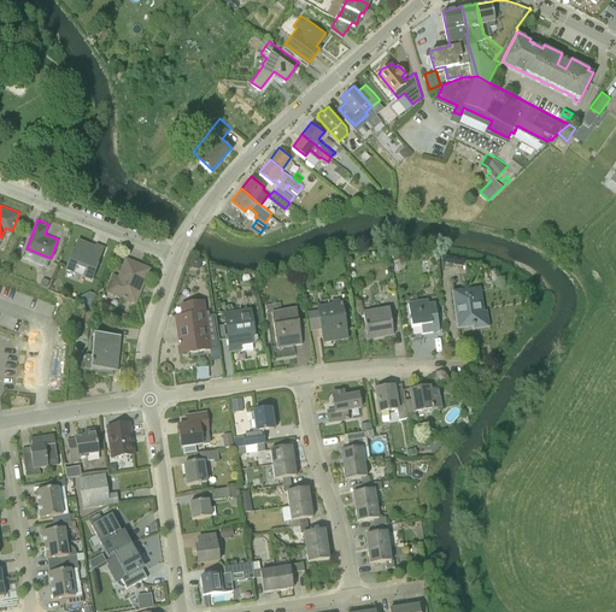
[(93,275),(105,245),(97,241),(97,243),(80,236),(68,265),(93,275)]
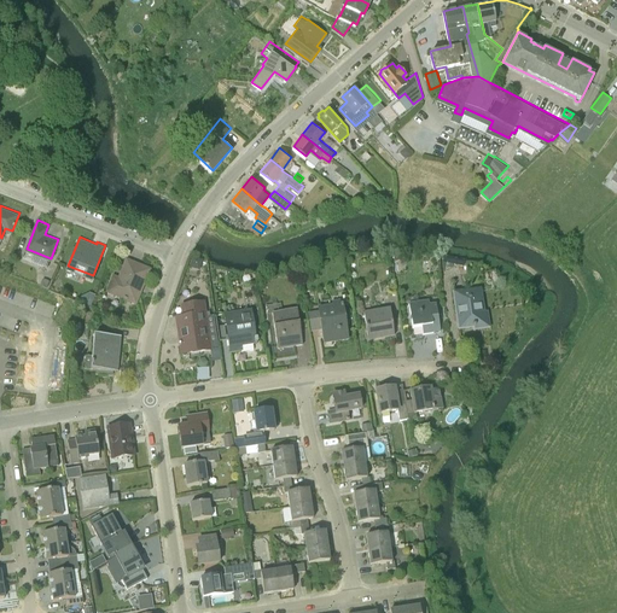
[(128,257),(120,275),(115,273),(108,289),(127,297),(128,296),(134,299),(141,284),(143,284),(150,266),(128,257)]
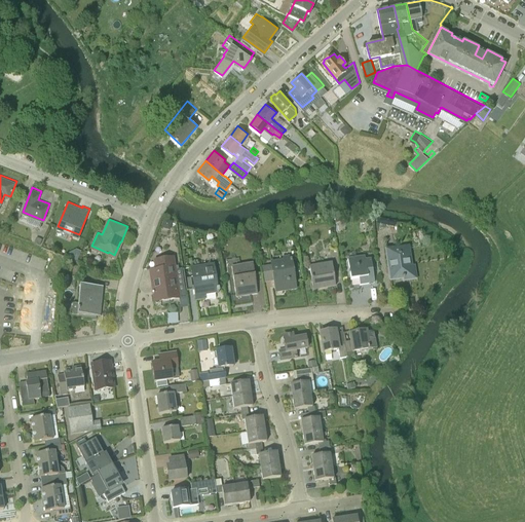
[(410,264),(413,263),(410,243),(386,247),(391,276),(406,274),(405,272),(411,272),(410,264)]
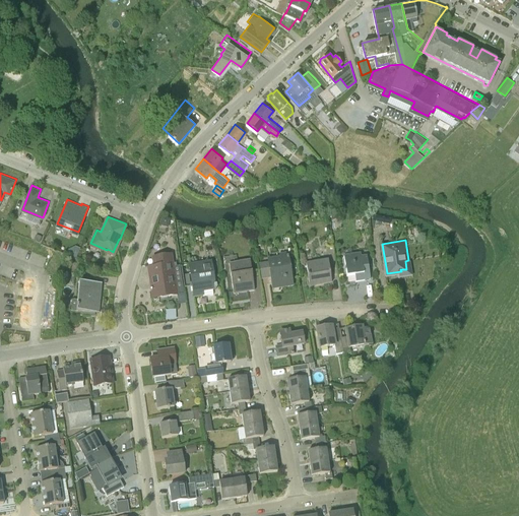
[(357,278),(371,276),(367,252),(361,254),(360,249),(344,252),(347,273),(355,272),(357,278)]
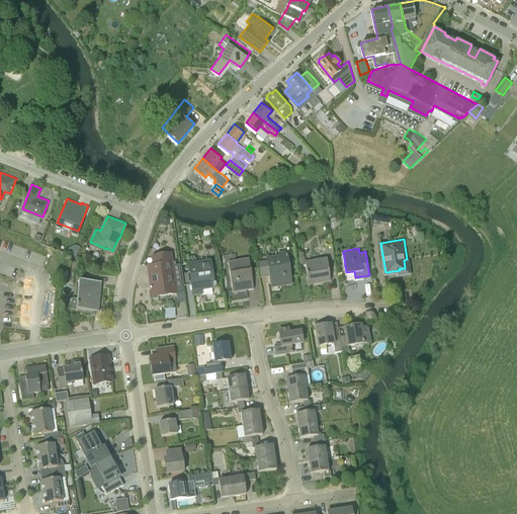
[(153,293),(177,290),(172,251),(157,253),(157,258),(154,258),(154,262),(150,263),(152,275),(151,275),(152,284),(151,284),(151,286),(152,286),(153,293)]
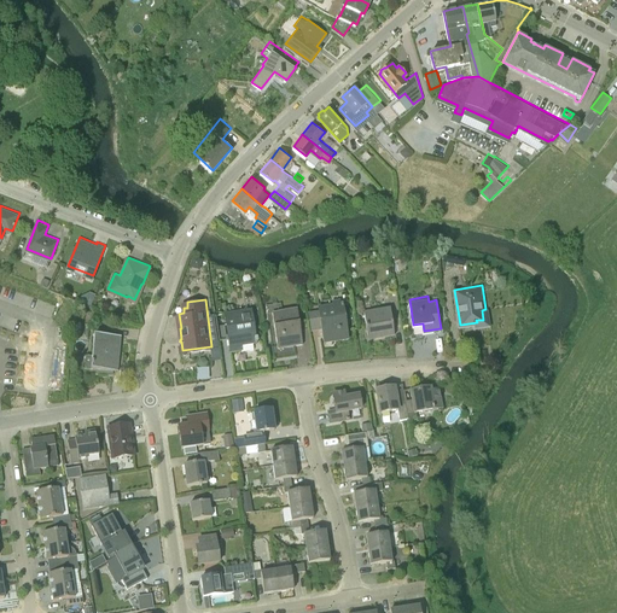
[(319,303),(319,307),(325,339),(349,336),(343,299),(319,303)]
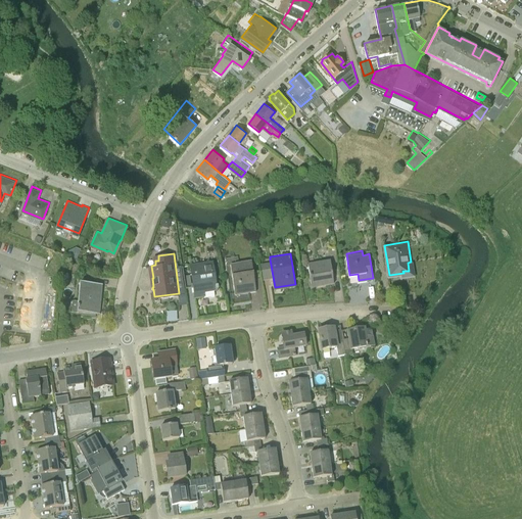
[(313,284),(334,281),(330,257),(307,262),(313,284)]
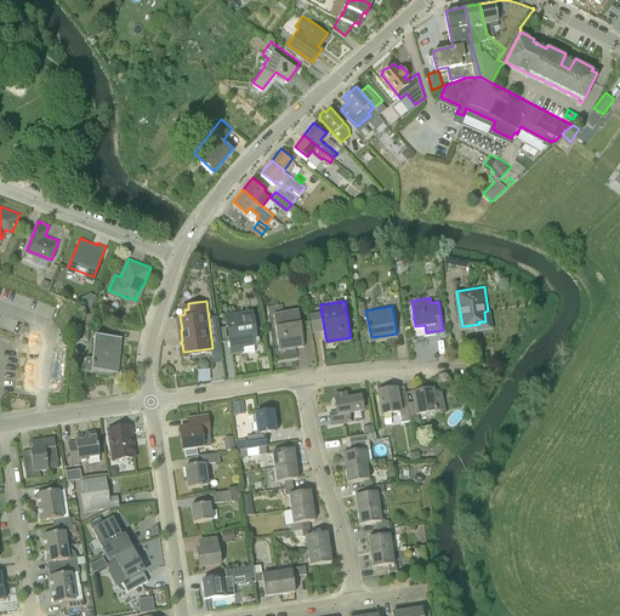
[(295,344),(305,342),(300,307),(274,312),(280,347),(280,346),(283,346),(295,343),(295,344)]
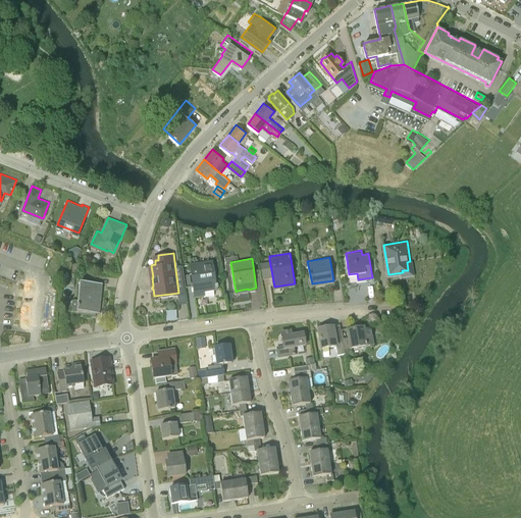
[(204,289),(218,286),(213,261),(191,265),(196,295),(205,293),(204,289)]
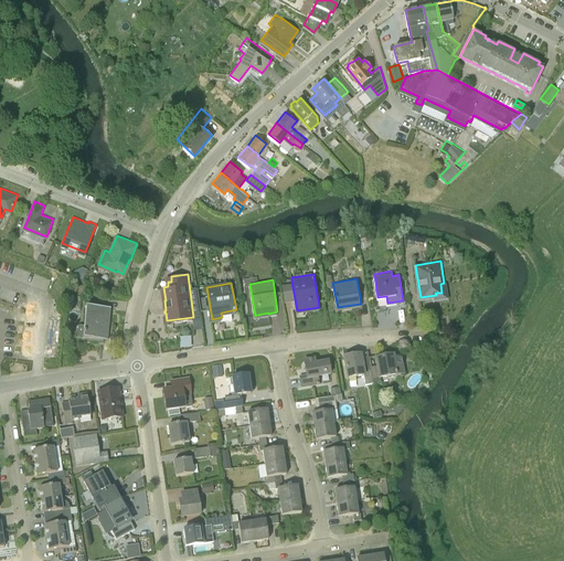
[(112,305),(86,303),(85,326),(78,325),(77,335),(88,336),(88,340),(102,340),(103,337),(109,337),(112,305)]
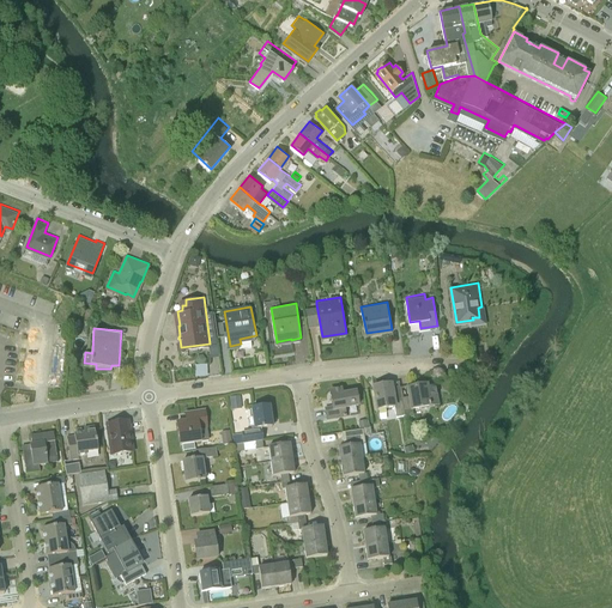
[(395,397),(395,396),(392,381),(374,384),(377,405),(395,401),(398,414),(406,412),(403,396),(395,397)]
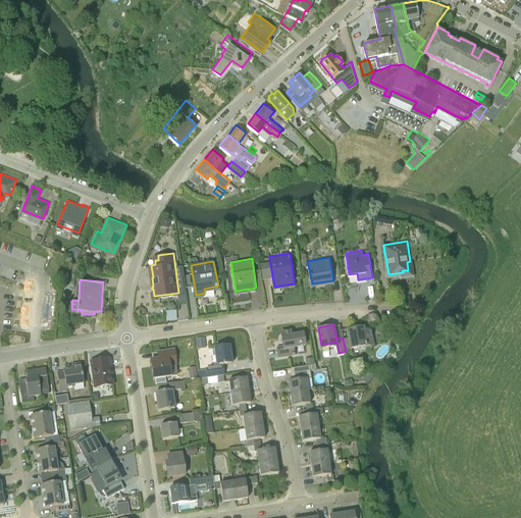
[(364,324),(348,327),(351,345),(373,341),(371,326),(365,327),(364,324)]
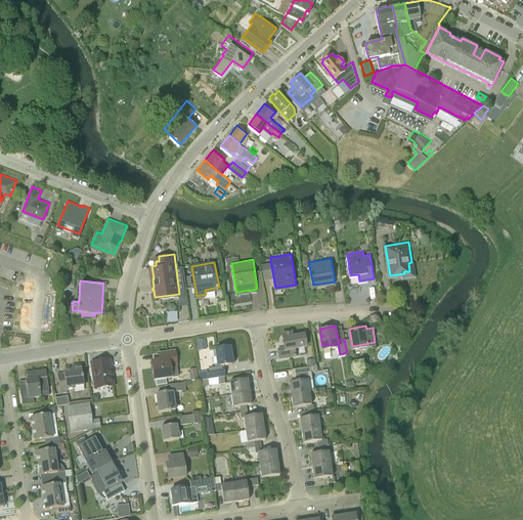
[(279,348),(280,355),(298,352),(297,345),(307,343),(305,332),(294,334),(293,330),(282,331),(286,347),(279,348)]
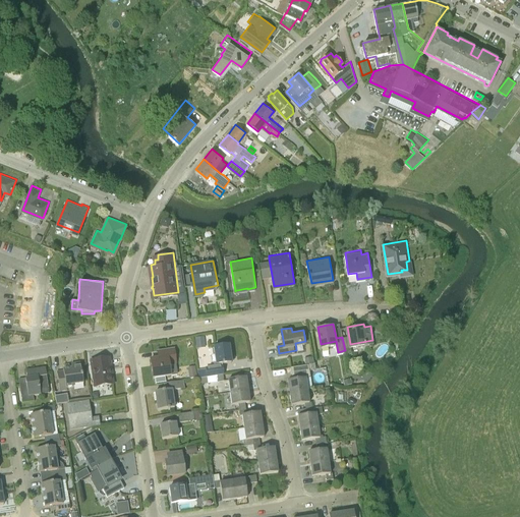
[(196,335),(199,345),(208,342),(205,333),(196,335)]
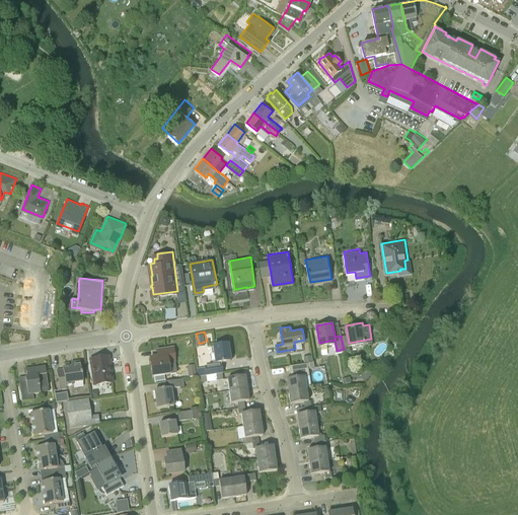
[(207,363),(207,365),(198,367),(199,374),(207,372),(223,370),(221,359),(231,358),(229,341),(214,343),(216,362),(207,363)]
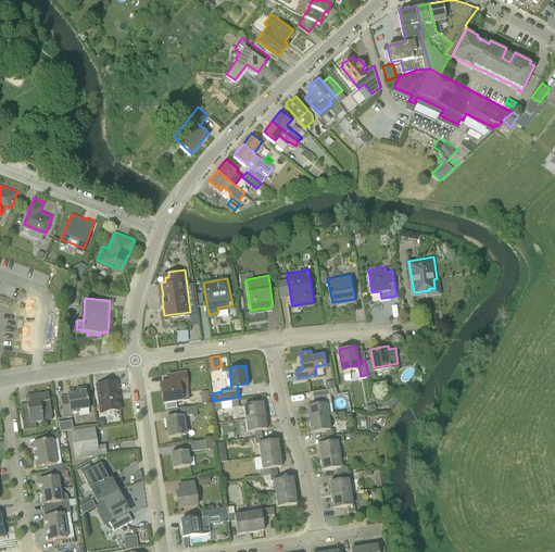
[(161,380),(164,400),(181,398),(179,381),(188,380),(186,369),(168,372),(169,379),(161,380)]
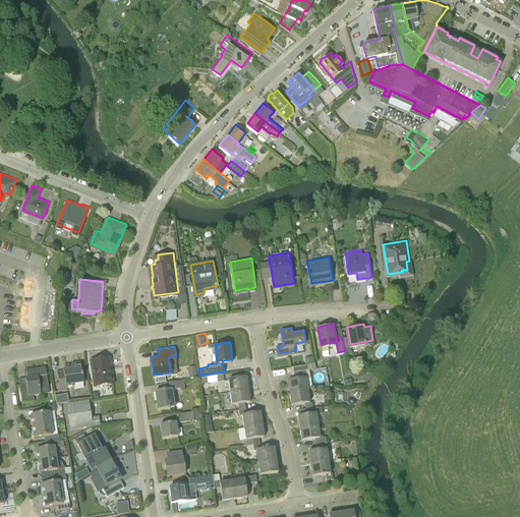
[(96,384),(114,381),(113,370),(111,371),(110,363),(111,362),(110,354),(92,357),(93,367),(96,384)]
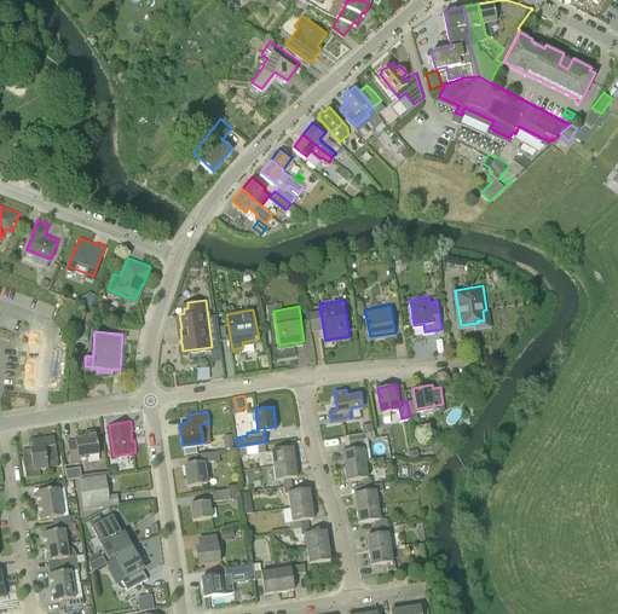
[(362,422),(364,430),(375,429),(373,421),(362,422)]
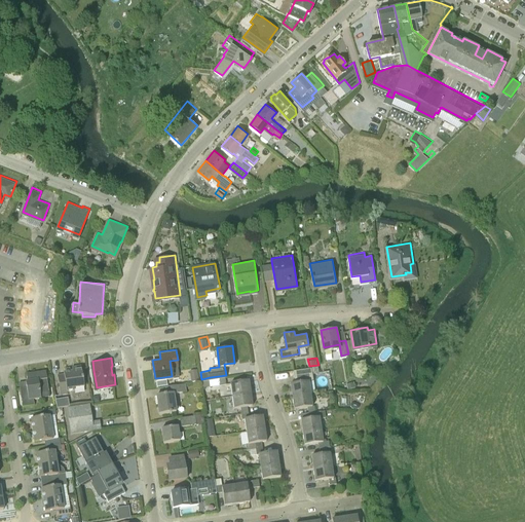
[(65,371),(58,372),(61,390),(68,389),(68,387),(75,386),(75,383),(84,382),(82,363),(81,363),(81,365),(73,366),(73,368),(65,369),(65,371)]
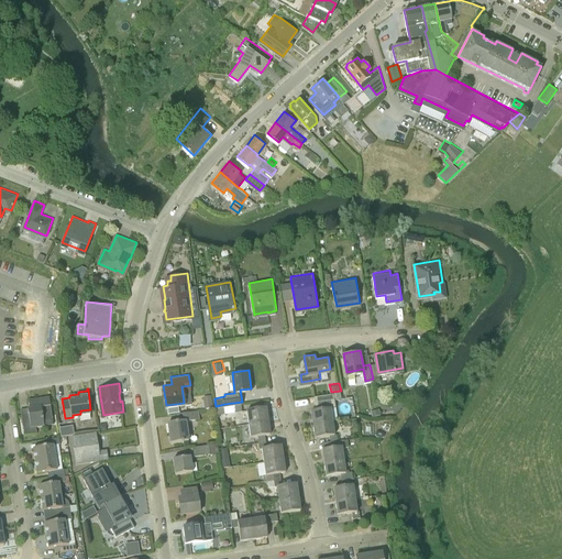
[(317,407),(311,408),(313,422),(333,418),(332,406),(337,405),(335,397),(342,396),(341,391),(331,392),(315,395),(317,407)]
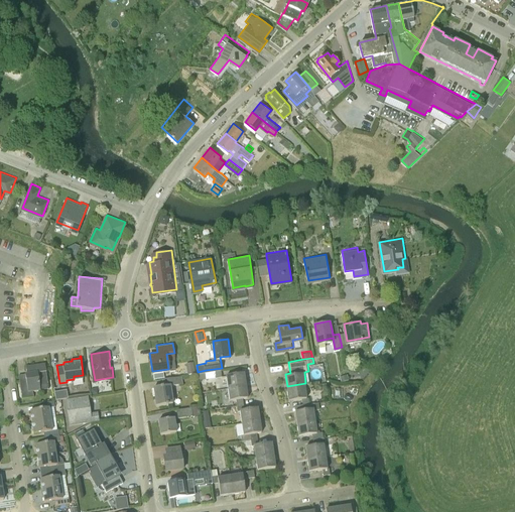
[(196,371),(194,360),(186,361),(188,372),(196,371)]
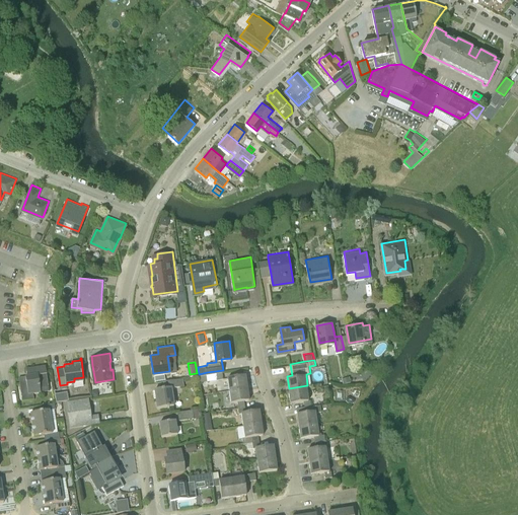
[(49,382),(46,363),(26,366),(27,373),(26,374),(26,378),(20,379),(23,397),(35,396),(34,390),(42,389),(40,383),(49,382)]
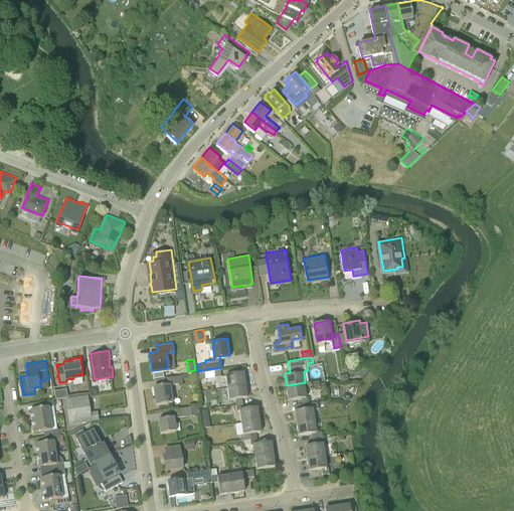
[(201,376),(206,376),(205,370),(197,371),(198,379),(201,378),(201,376)]
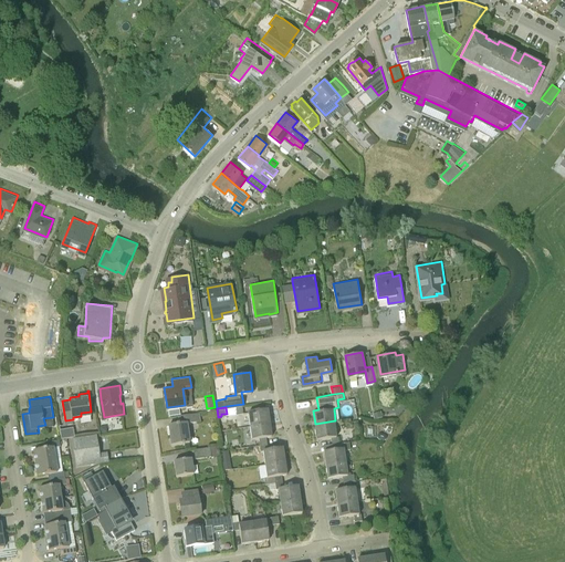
[(250,409),(251,423),(270,420),(269,407),(250,409)]
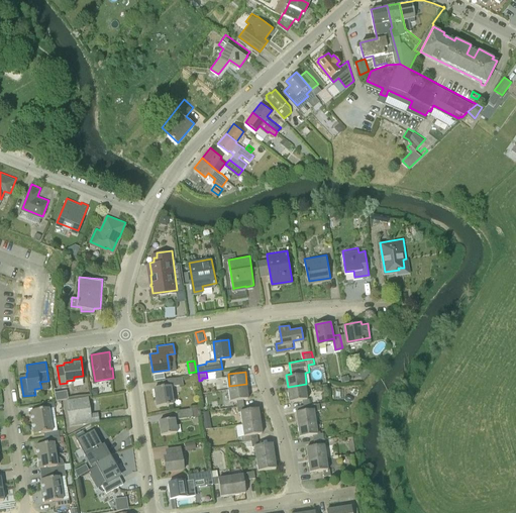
[(155,386),(158,404),(174,402),(171,383),(181,381),(180,375),(165,377),(166,384),(155,386)]
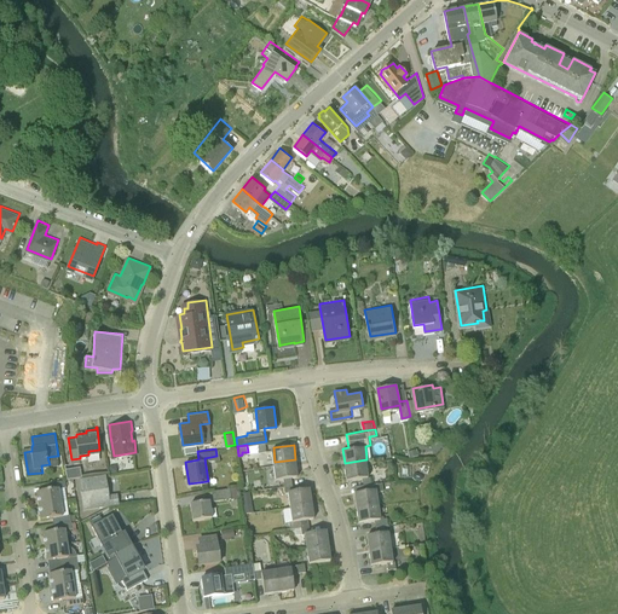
[(287,482),(293,481),(292,475),(298,474),(295,459),(275,462),(277,479),(286,476),(287,482)]
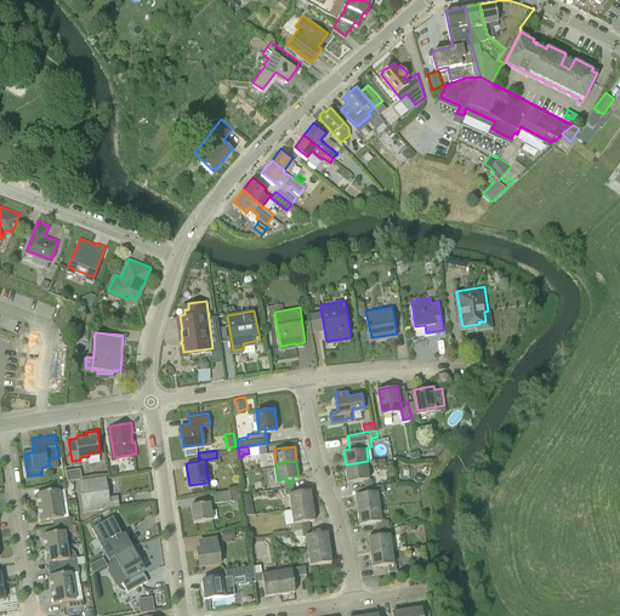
[(368,461),(346,465),(348,479),(367,477),(368,484),(374,483),(373,475),(370,475),(368,461)]
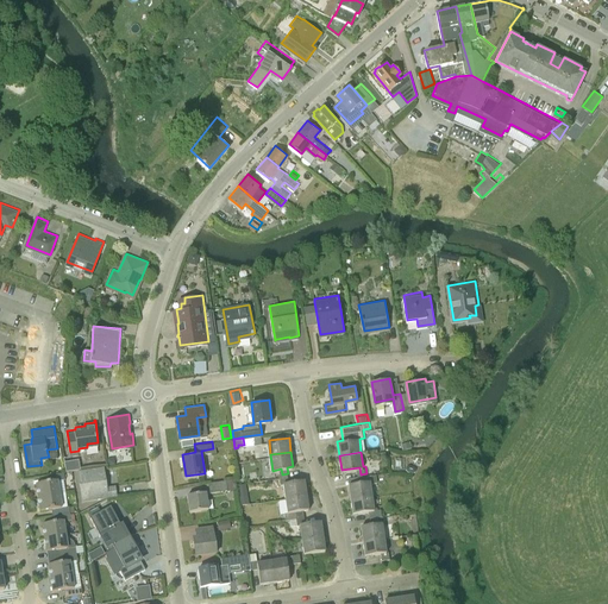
[(81,466),(80,457),(66,459),(67,469),(81,466)]
